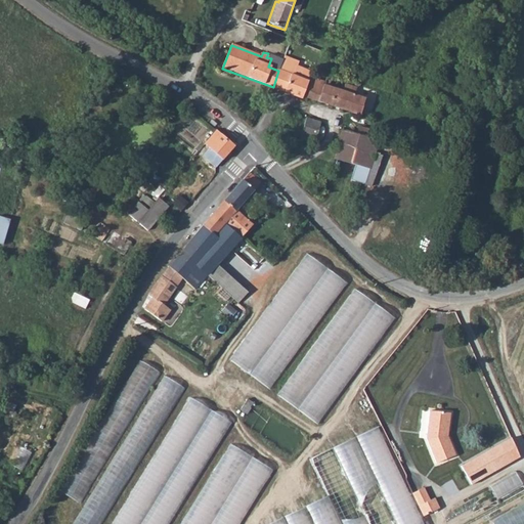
[(281,62),(271,58),(268,67),(278,71),(281,62)]
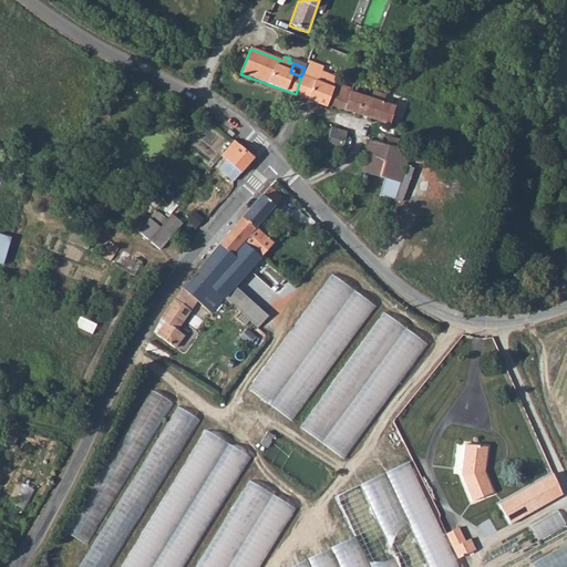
[(301,76),(315,82),(319,71),(320,68),(307,63),(305,68),(301,76)]
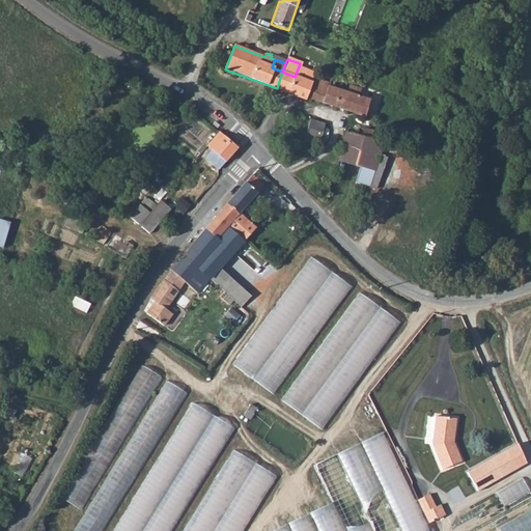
[(299,66),(295,77),(309,82),(311,78),(309,71),(299,66)]
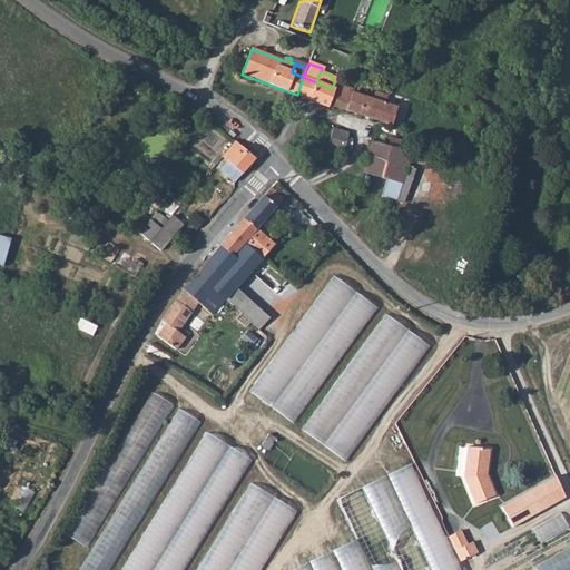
[(297,95),(310,99),(316,82),(303,77),(297,95)]
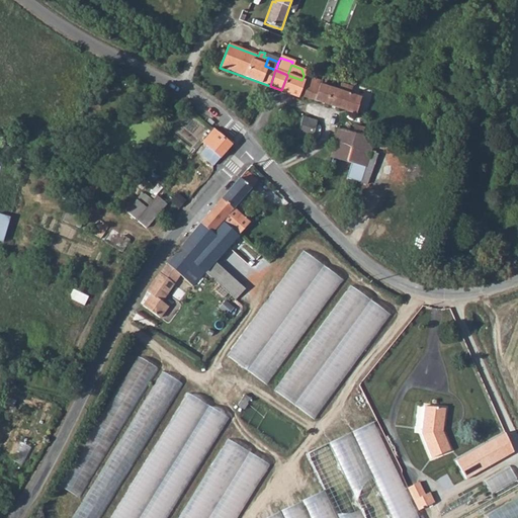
[(287,75),(281,90),(299,97),(300,94),(306,81),(301,80),(287,75)]
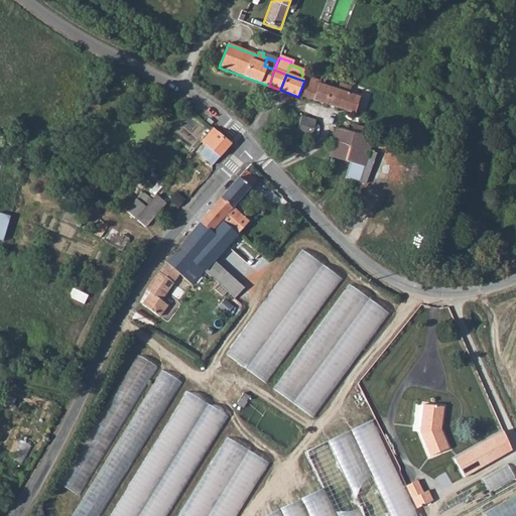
[(352,86),(342,82),(339,90),(319,83),(320,81),(306,76),(304,81),(299,94),(354,115),(360,98),(349,94),(352,86)]
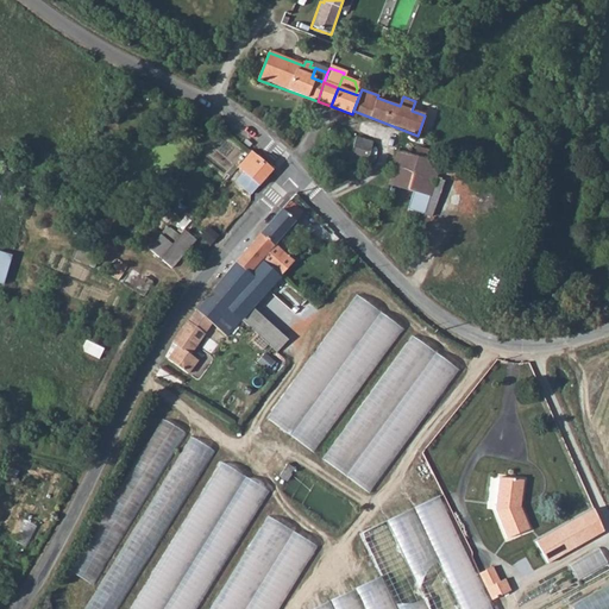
[(366,164),(372,142),(357,137),(350,159),(366,164)]
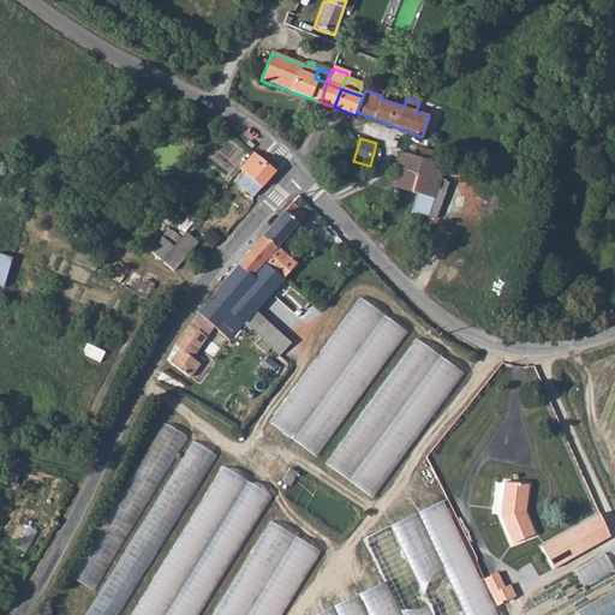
[(423,147),(421,154),(433,157),(435,149),(423,147)]
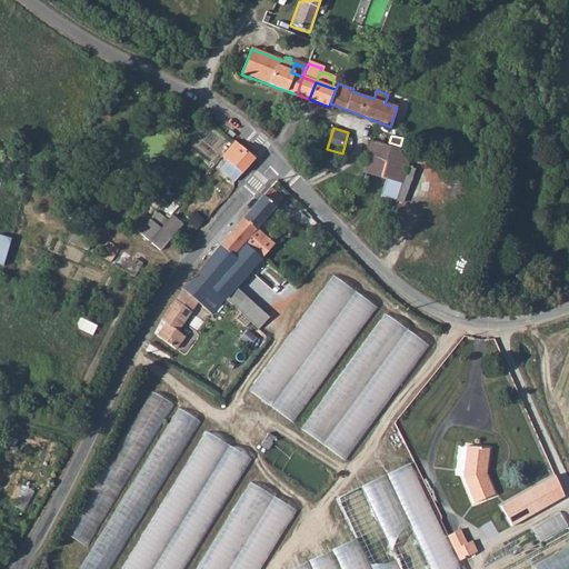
[(232,182),(252,159),(233,142),(221,157),(226,160),(217,169),(232,182)]
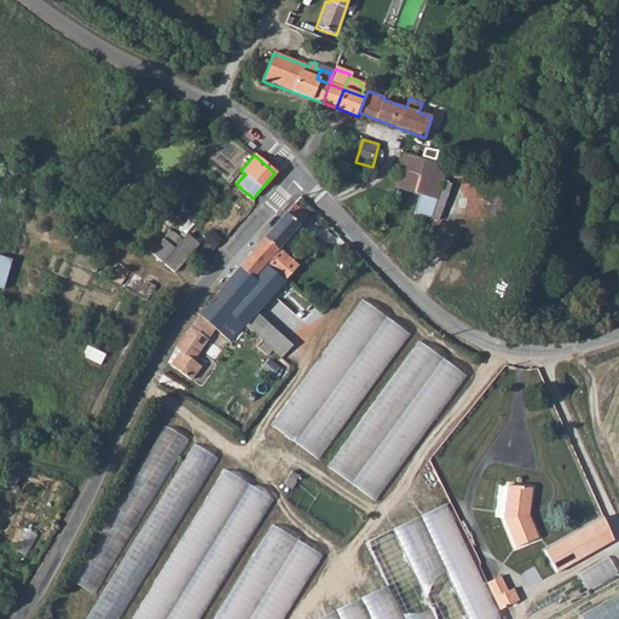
[(441,183),(446,169),(404,155),(399,168),(441,183)]
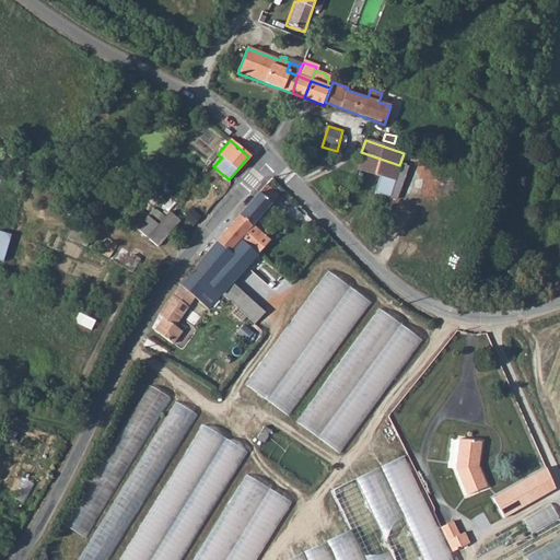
[(380,175),(395,181),(399,165),(361,152),(357,167),(380,175)]
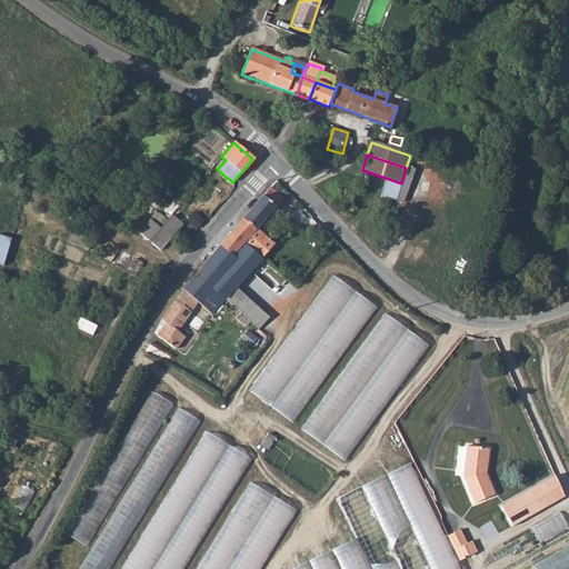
[(406,168),(401,183),(396,199),(403,201),(413,170),(406,168)]
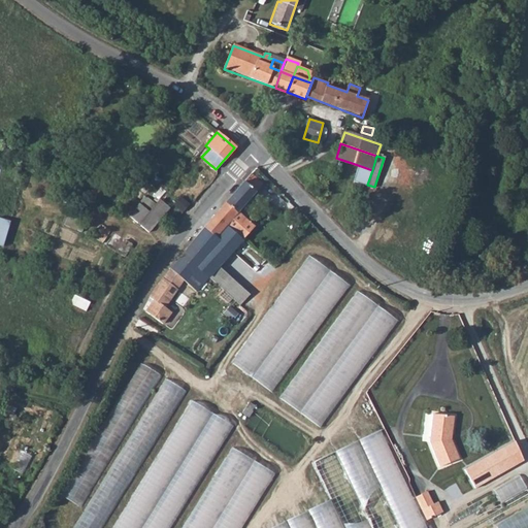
[(353,179),(367,185),(372,170),(358,165),(353,179)]
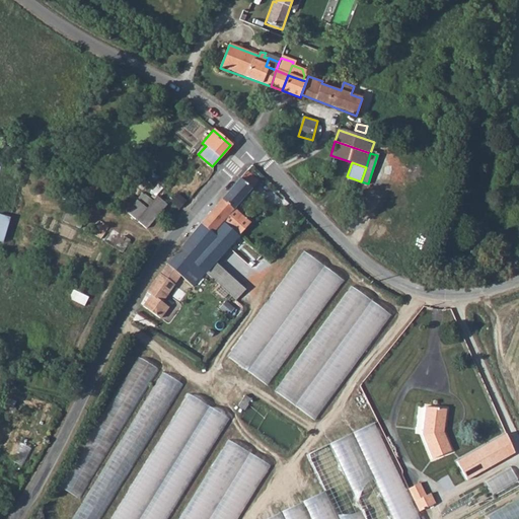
[(242,170),(214,207),(224,216),(222,217),(231,224),(229,227),(238,235),(249,222),(232,208),(255,180),(242,170)]
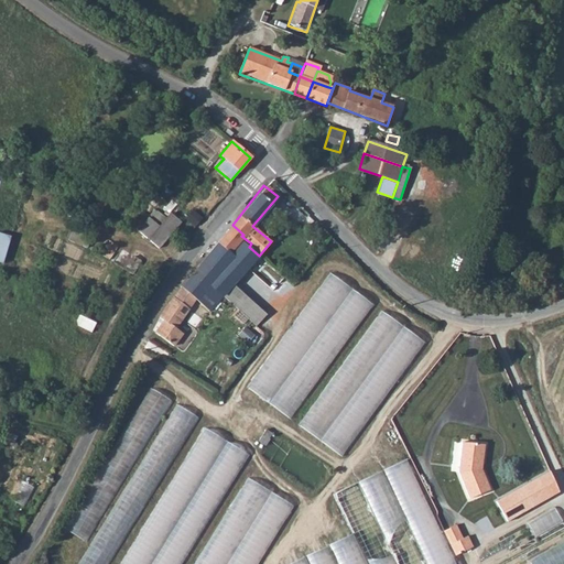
[(154,208),(150,214),(162,225),(166,218),(154,208)]
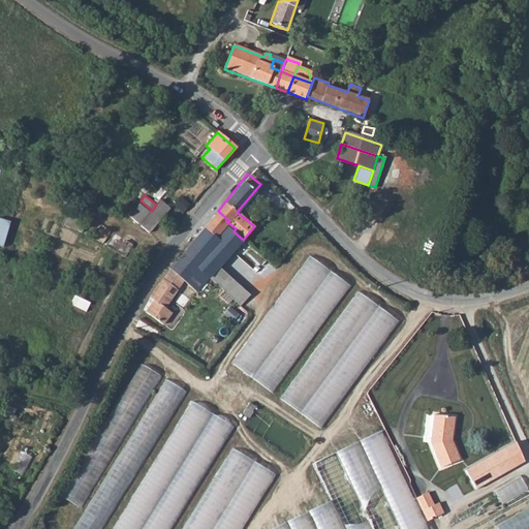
[(152,211),(162,219),(173,207),(162,197),(156,205),(152,211)]
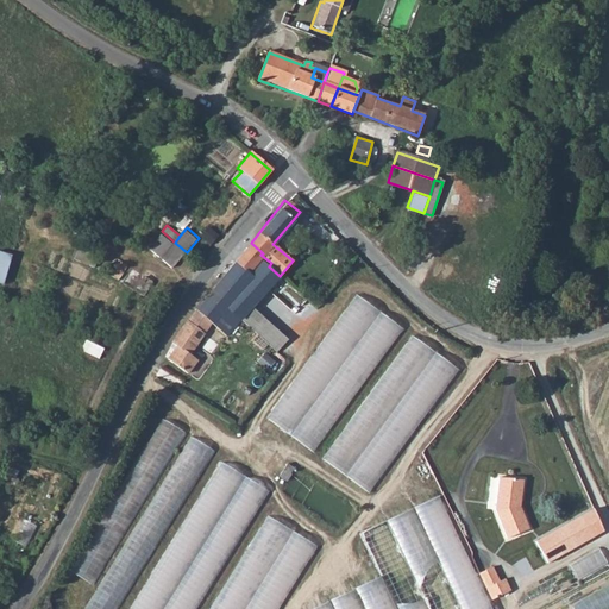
[(173,268),(187,252),(175,243),(162,231),(149,248),(173,268)]
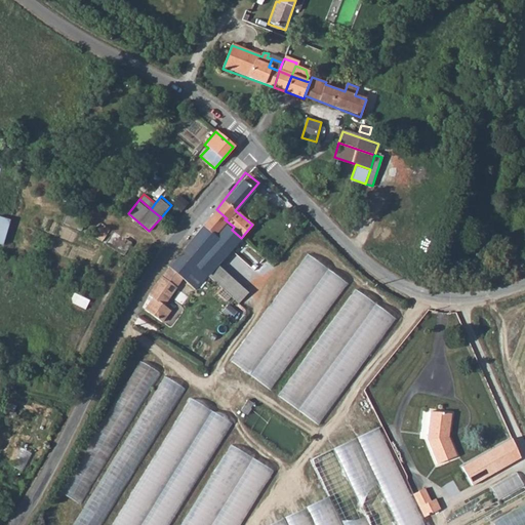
[(177,257),(206,281),(207,280),(241,238),(232,230),(234,227),(225,219),(227,218),(216,209),(177,257)]
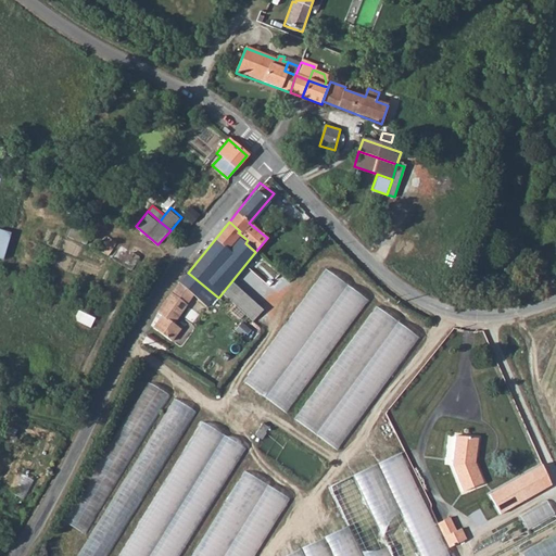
[(73,224),(67,237),(88,245),(93,232),(73,224)]
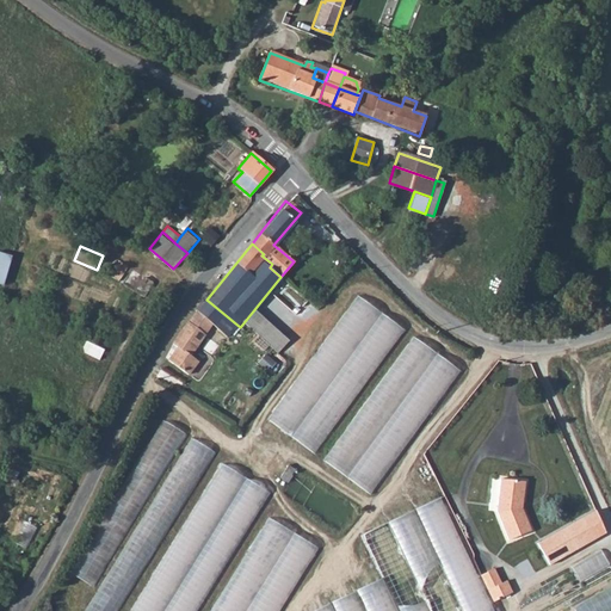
[(0,252),(0,283),(4,285),(12,255),(0,252)]
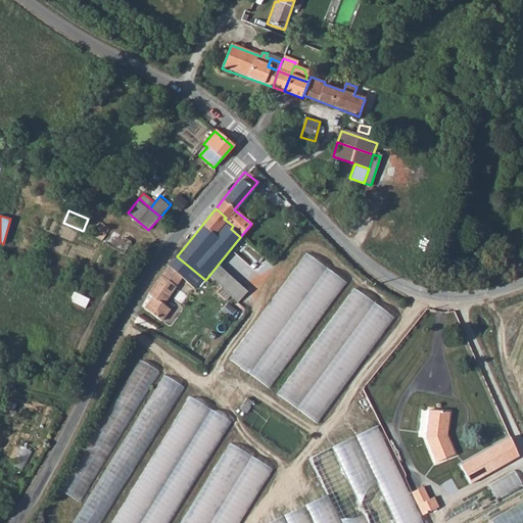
[(303,250),(232,360),(274,387),(345,278),(303,250)]
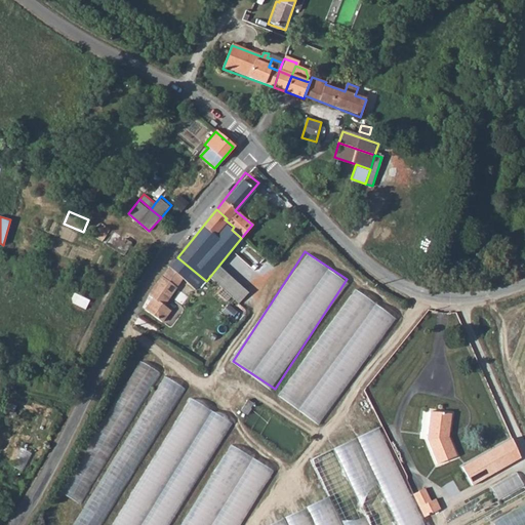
[(168,268),(186,282),(198,290),(206,281),(177,257),(168,268)]
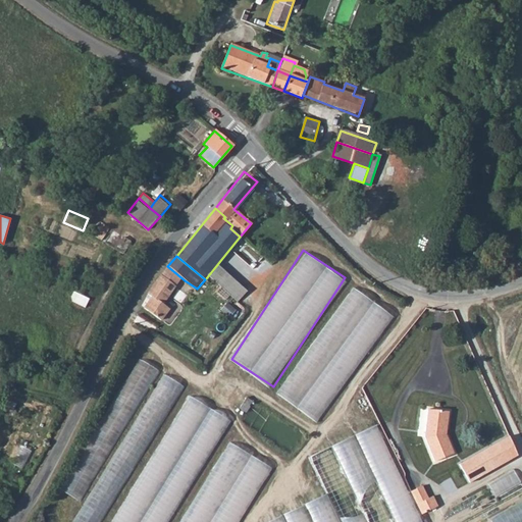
[(185,280),(167,266),(146,295),(151,298),(143,310),(161,321),(168,309),(164,306),(185,280)]
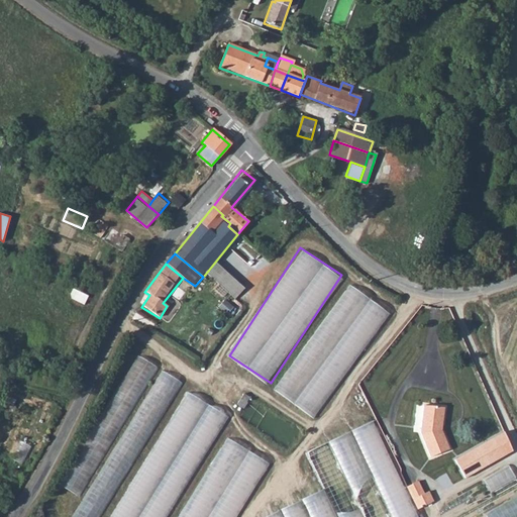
[(318,418),(389,309),(347,283),(277,391),(318,418)]
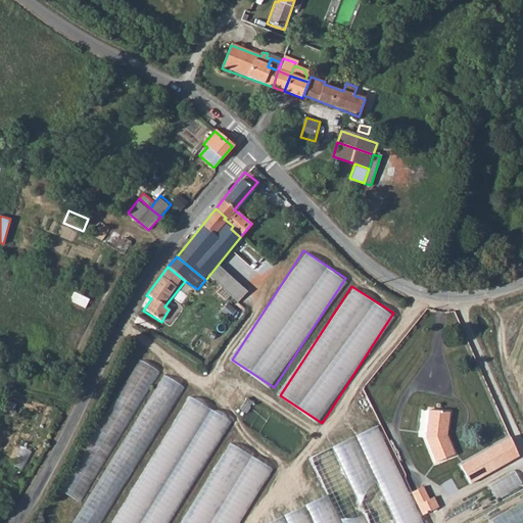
[(74,292),(69,300),(85,307),(89,299),(74,292)]
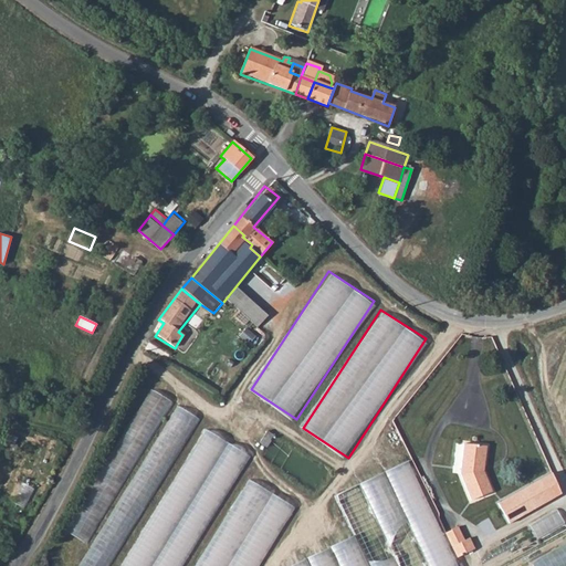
[(461,474),(471,501),(492,493),(483,470),(485,447),(464,444),(461,474)]
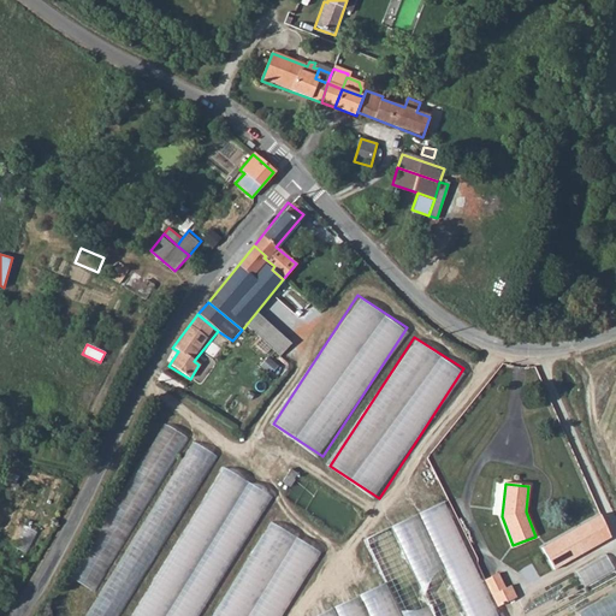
[(599,515),(542,548),(554,568),(611,537),(599,515)]
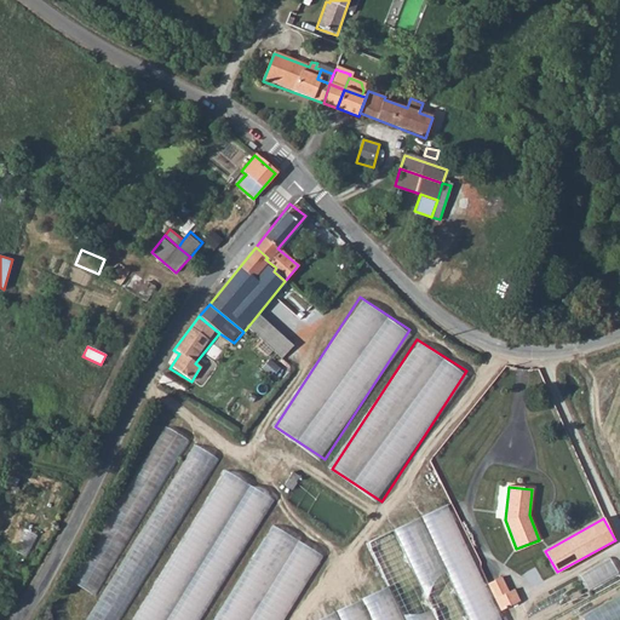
[(26,527),(15,549),(28,555),(39,533),(26,527)]
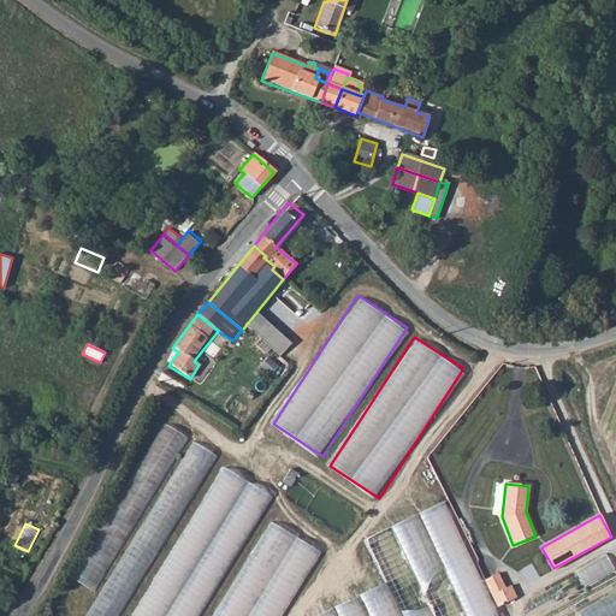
[(615,554),(612,549),(584,566),(593,582),(615,568),(615,554)]
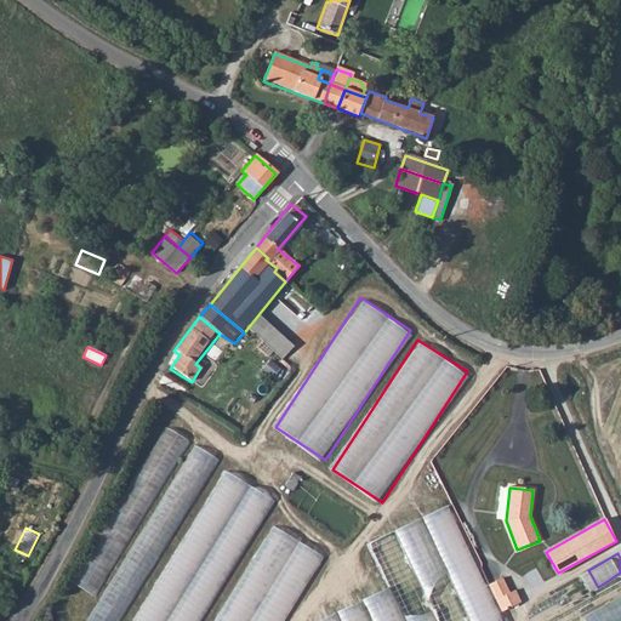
[(86,559),(73,581),(96,593),(108,570),(86,559)]
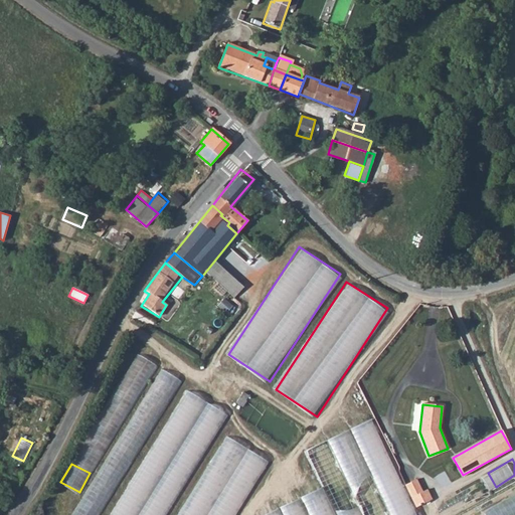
[(406,486),(416,507),(433,499),(427,489),(422,492),(417,481),(406,486)]
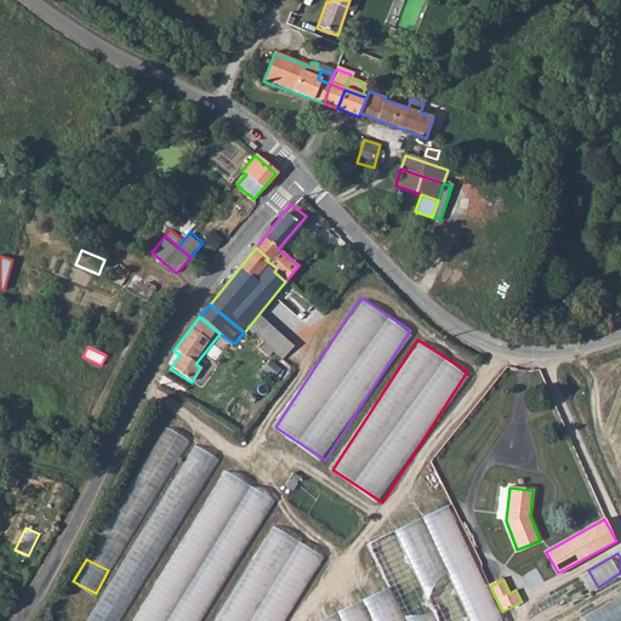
[(620,596),(584,610),(587,620),(617,620),(620,620),(620,596)]
